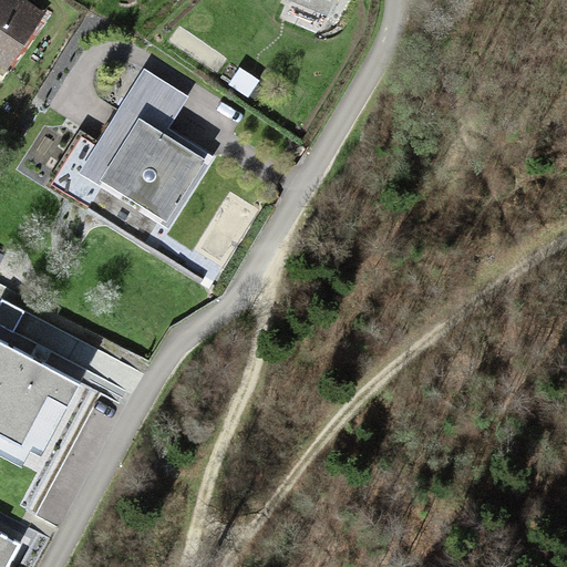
[(14,0),(0,0),(0,80),(3,83),(45,20),(14,0)]
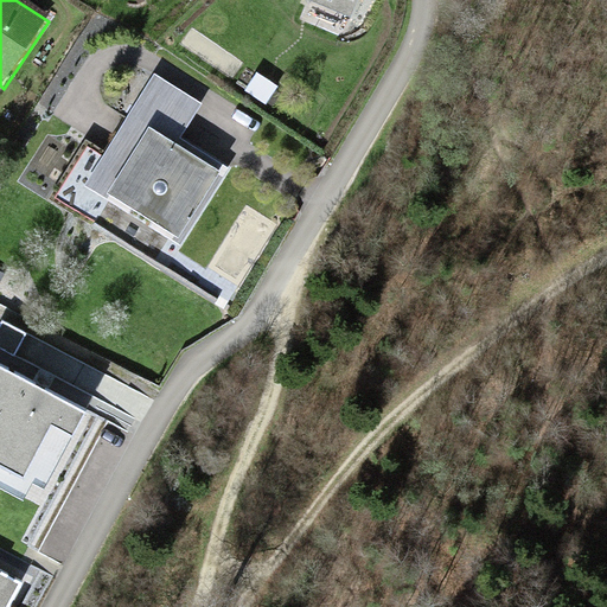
[(307,0),(349,17),(355,0),(307,0)]
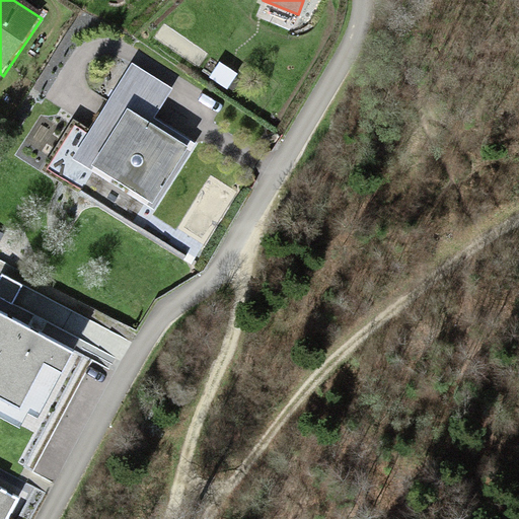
[(70,162),(153,212),(195,143),(153,118),(172,87),(131,62),(70,162)]
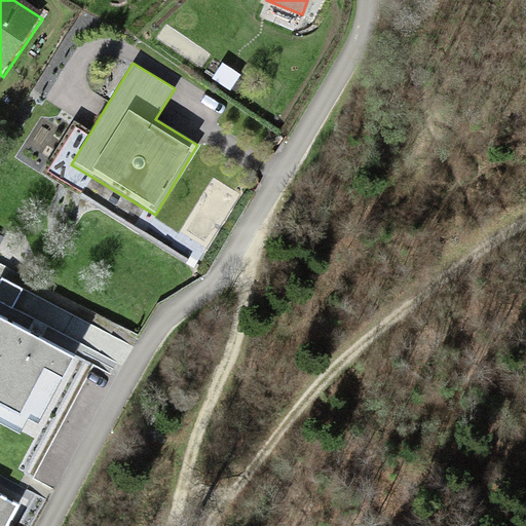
[(73,355),(0,318),(0,422),(21,434),(29,419),(38,423),(73,355)]
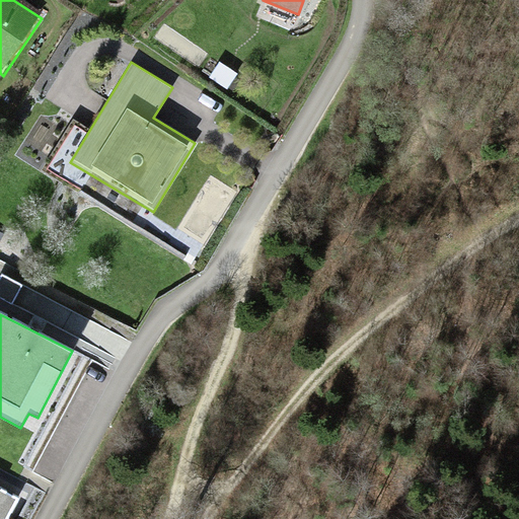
[(0,518),(6,518),(18,499),(0,489),(0,518)]
